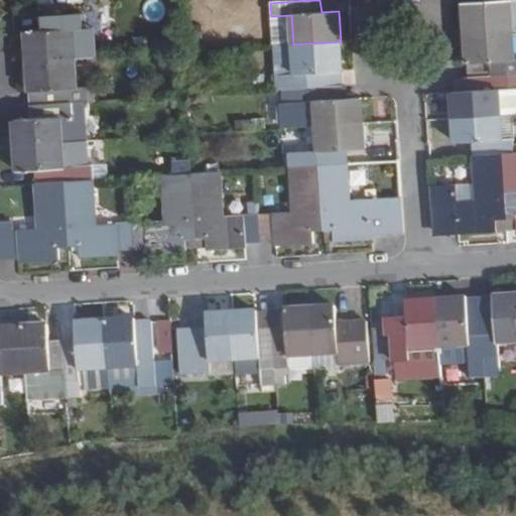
[(465,3),(467,32),(512,29),(510,1),(515,0),(480,0),(481,2),(465,3)]
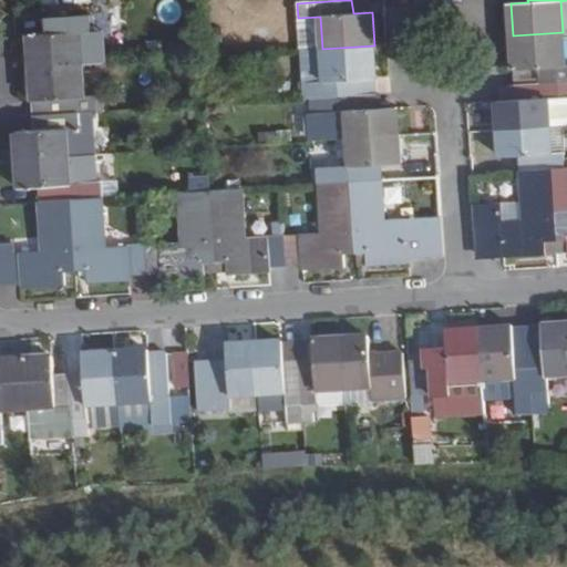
[(47,34),(29,34),(31,66),(81,64),(80,32),(91,32),(91,27),(95,27),(95,16),(47,18),(47,34)]
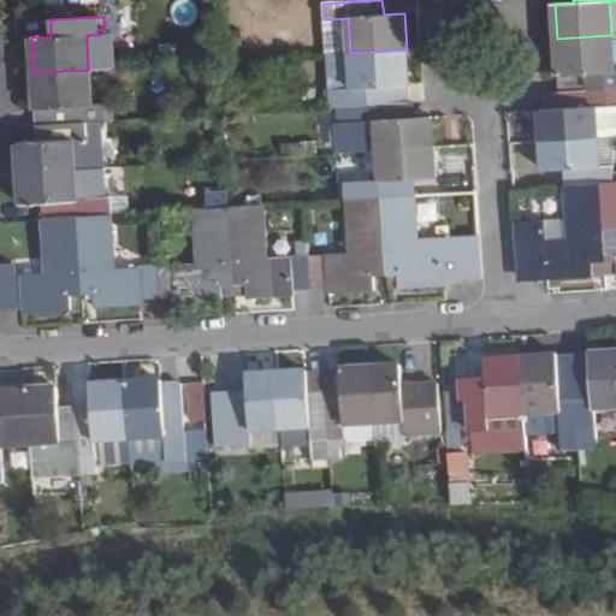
[(324,19),(325,54),(350,53),(348,18),(324,19)]
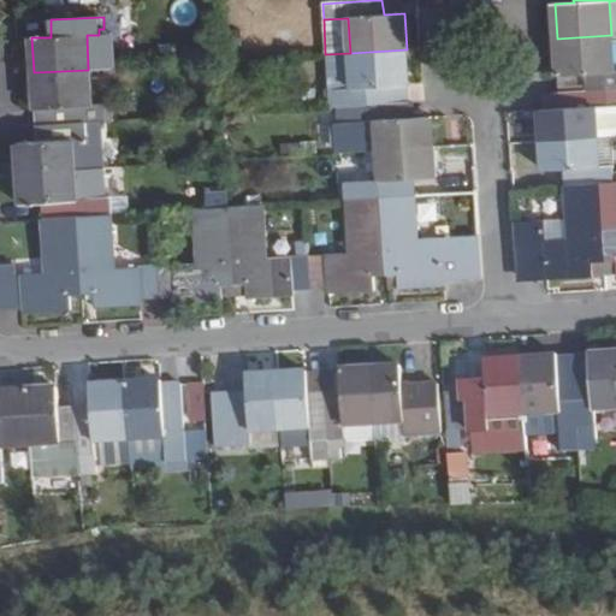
[(51,19),(30,22),(31,37),(51,37),(51,19)]
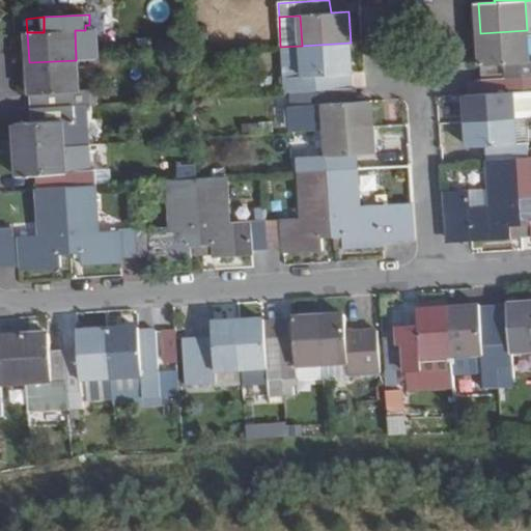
[(530,61),(529,62),(527,30),(480,33),(482,66),(508,64),(509,77),(524,77),(530,76),(530,61)]
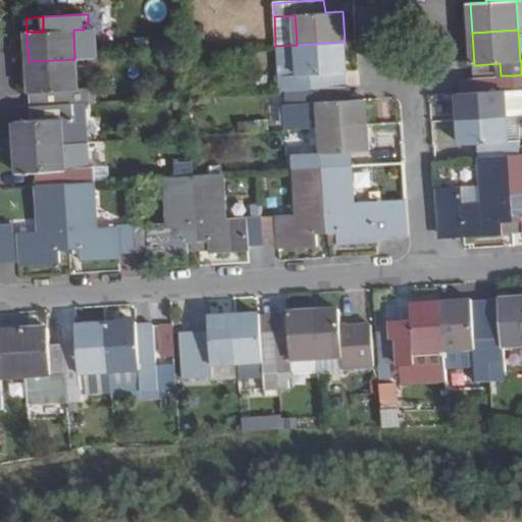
[(346,72),(345,42),(297,45),(275,46),(278,91),(289,90),(305,89),(330,88),(329,73),(346,72)]
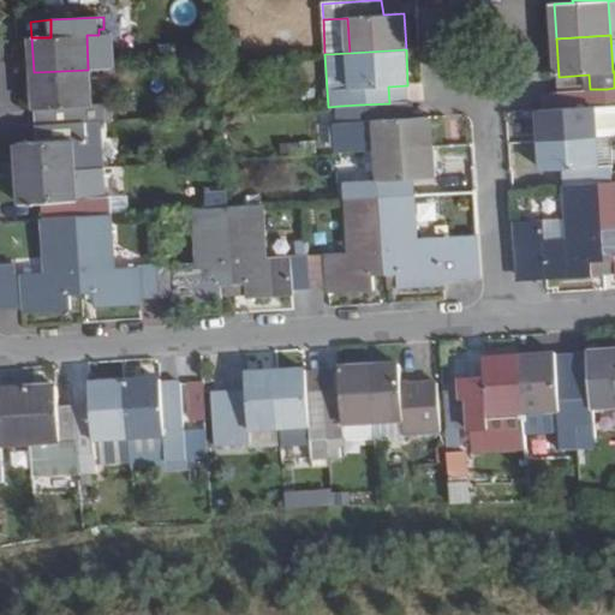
[(34,72),(36,125),(83,123),(103,121),(102,105),(90,105),(88,70),(34,72)]
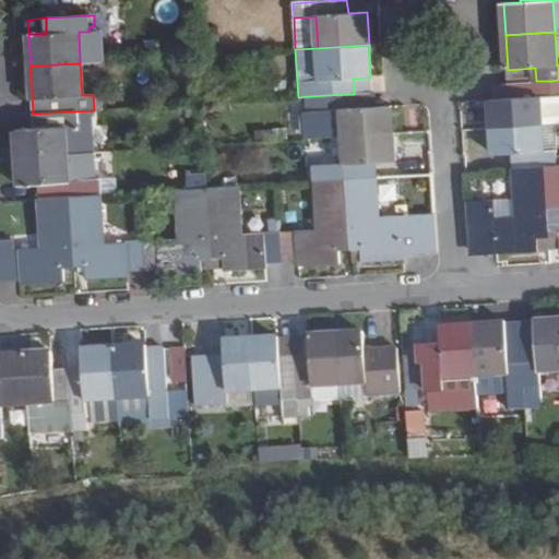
[(535,68),(508,70),(508,82),(518,82),(525,82),(536,81),(535,68)]
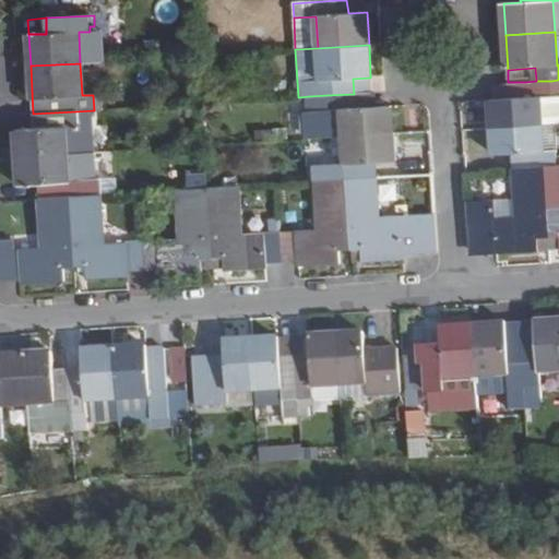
[(353,79),(354,94),(371,93),(370,78),(353,79)]
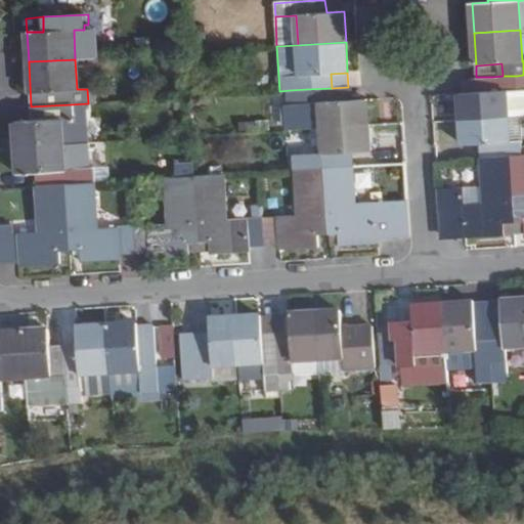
[(460,93),(461,120),(509,117),(508,92),(523,90),(523,75),(517,76),(503,76),(492,77),(485,77),(486,92),(465,93),(460,93)]
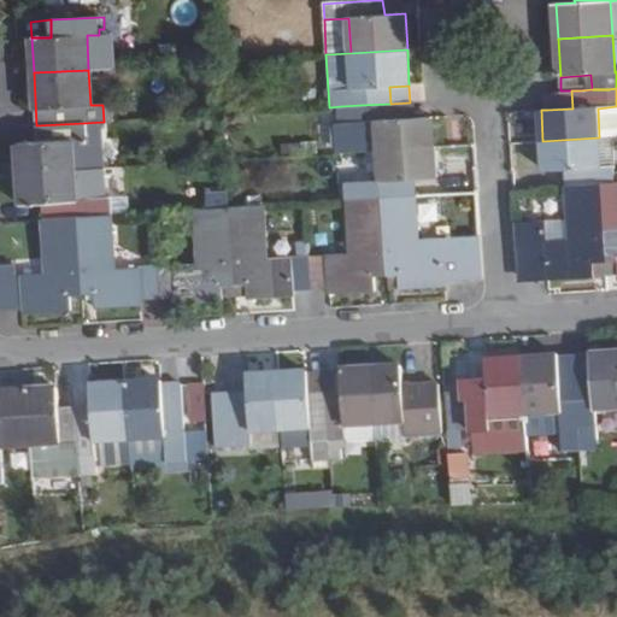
[(547,92),(547,110),(573,109),(571,90),(560,90),(547,92)]
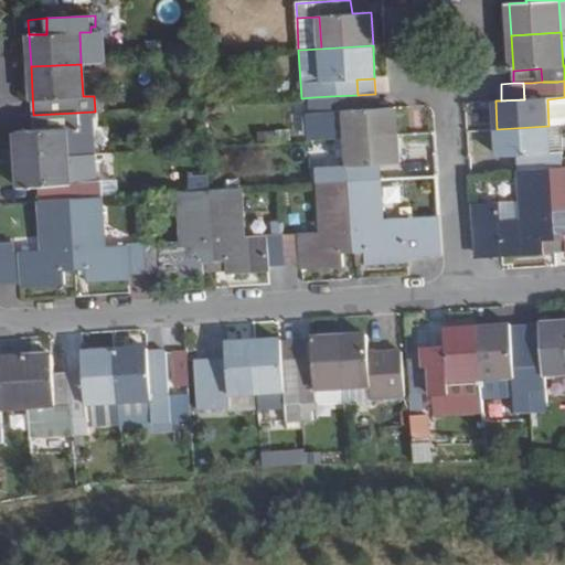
[(375,94),(358,95),(330,96),(331,112),(345,110),(347,138),(397,135),(395,107),(390,107),(376,108),(375,94)]
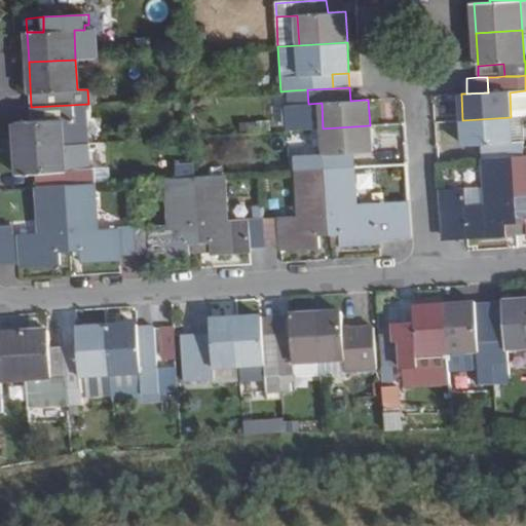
[(525,90),(510,92),(511,117),(521,116),(525,115),(525,90)]
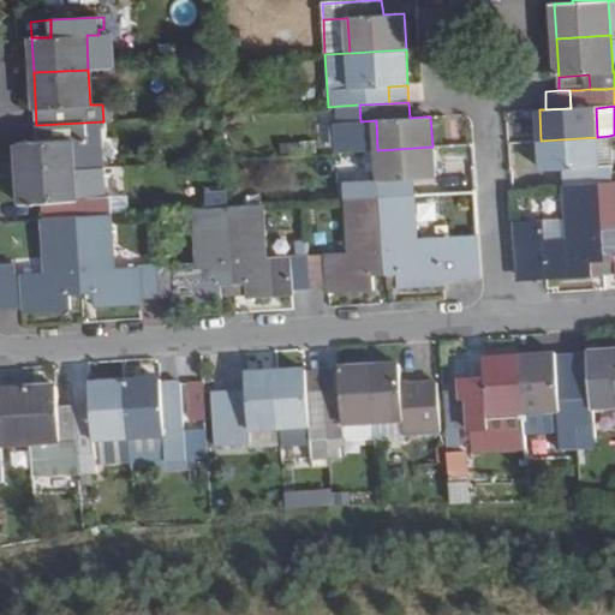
[(22,142),(16,143),(18,174),(73,171),(99,168),(96,121),(83,123),(36,125),(37,142),(22,142)]
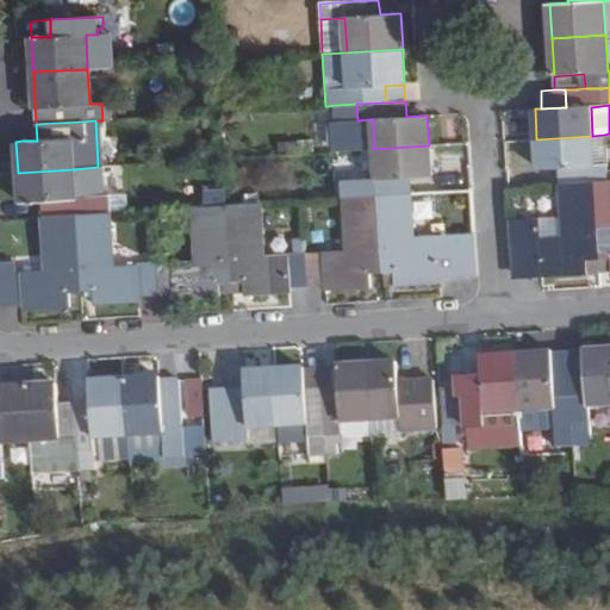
[(604,135),(592,136),(593,166),(605,166),(604,135)]
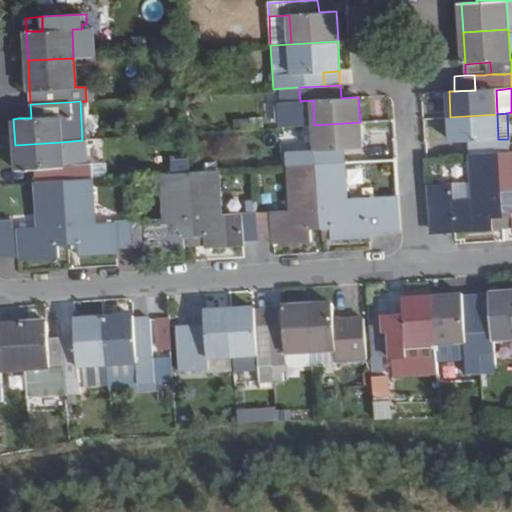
[(498,139),(497,114),(450,117),(452,143),(469,141),(470,154),(498,151),(509,151),(508,139),(498,139)]
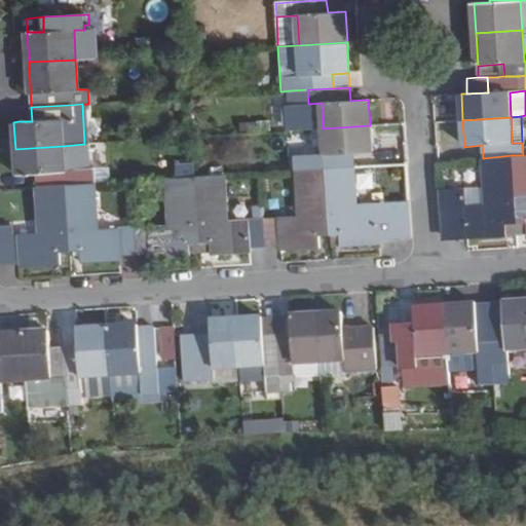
[(371,151),(370,125),(323,128),(325,154),(295,156),(296,171),(327,168),(355,166),(354,153),(371,151)]
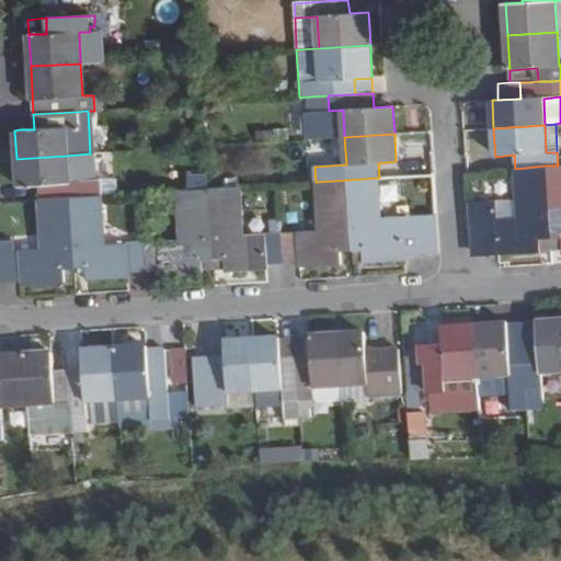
[(69,182),(67,156),(16,159),(18,185),(37,184),(37,198),(70,196),(99,194),(99,180),(69,182)]
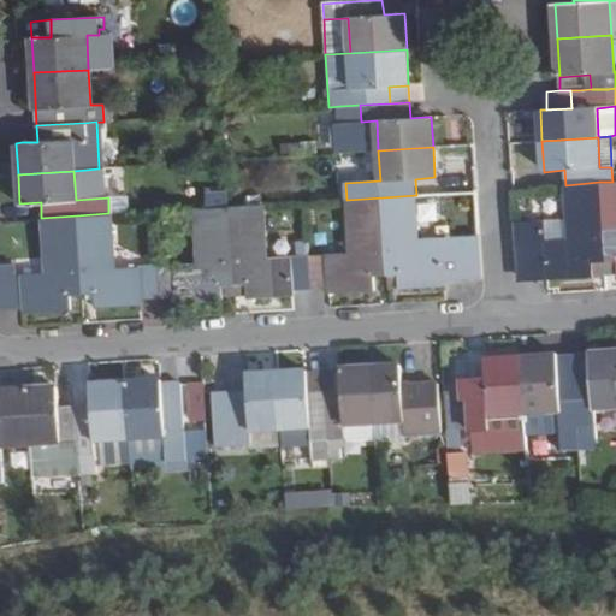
[(615,181),(612,182),(599,182),(604,262),(615,261),(615,181)]
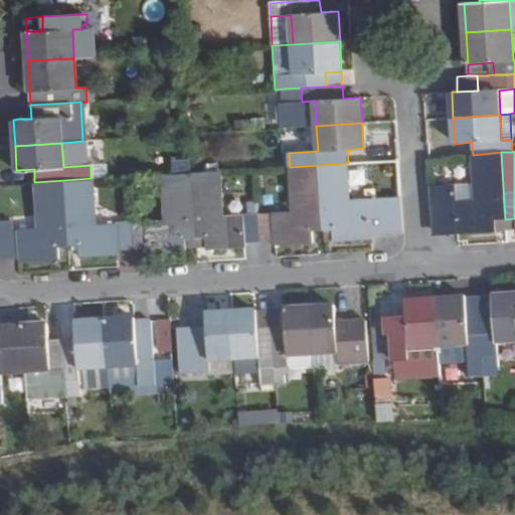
[(497,231),(496,219),(505,219),(501,152),(473,155),(475,191),(430,194),(432,230),(457,228),(457,233),(497,231)]
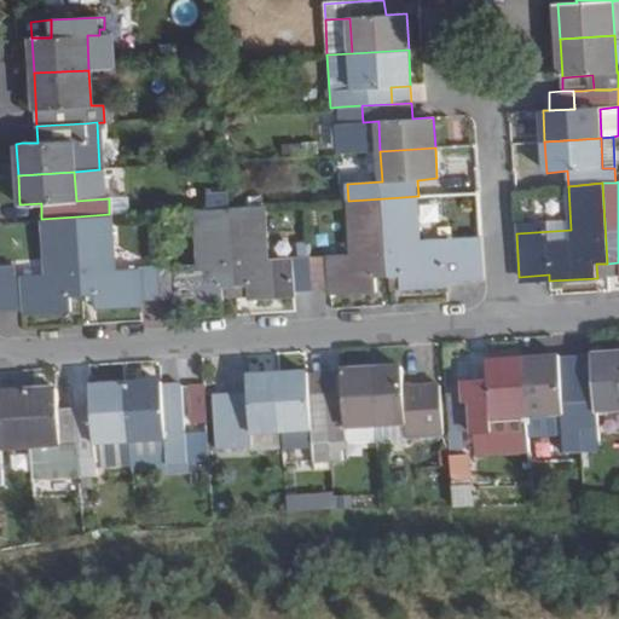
[(418,196),(385,198),(391,290),(447,288),(446,281),(484,279),(481,236),(422,241),(418,196)]
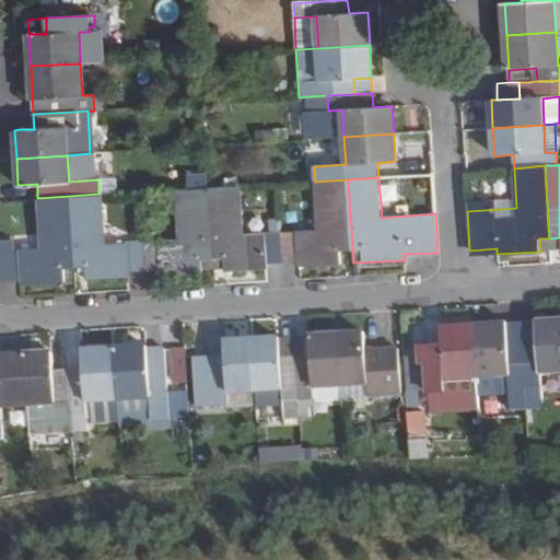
[(353,263),(348,179),(315,182),(318,231),(281,233),(283,261),(299,260),(300,266),(353,263)]
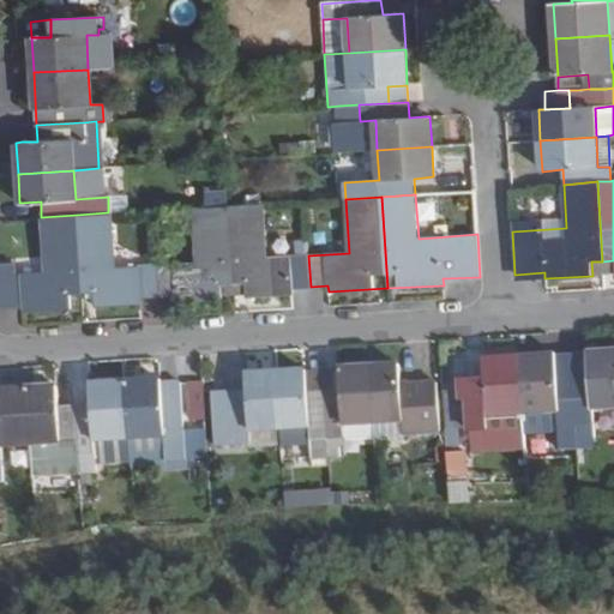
[(293,288),(311,287),(308,256),(269,258),(264,204),(228,206),(234,283),(246,283),(247,298),(294,294),(293,288)]
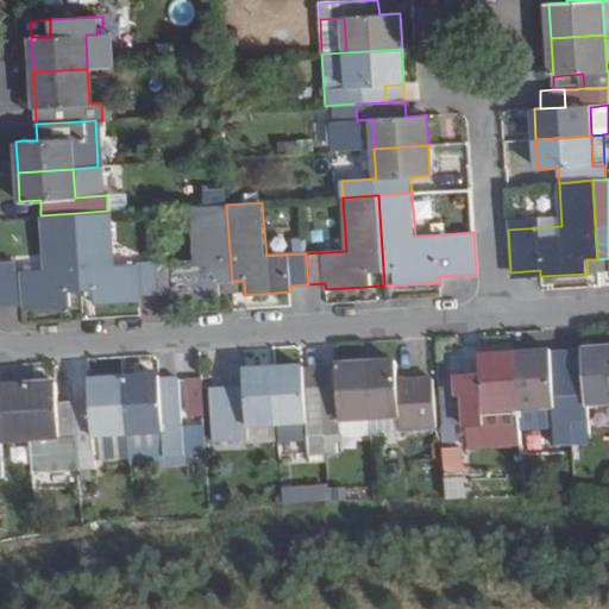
[(192,206),(196,261),(156,263),(157,294),(173,293),(174,299),(219,295),(219,282),(232,281),(226,205),(192,206)]
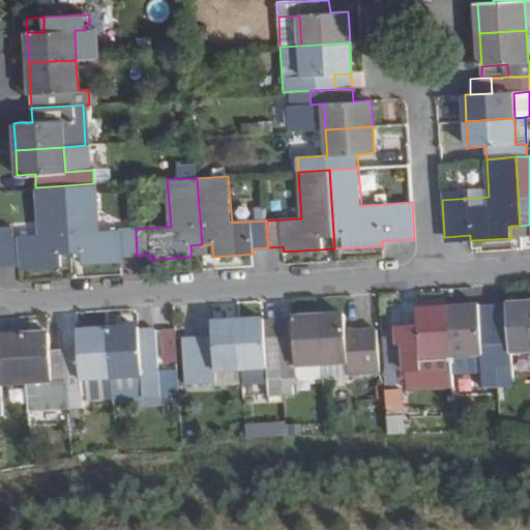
[(93,183),(66,185),(70,253),(80,252),(81,264),(121,262),(121,256),(137,256),(136,229),(100,231),(97,183),(93,183)]
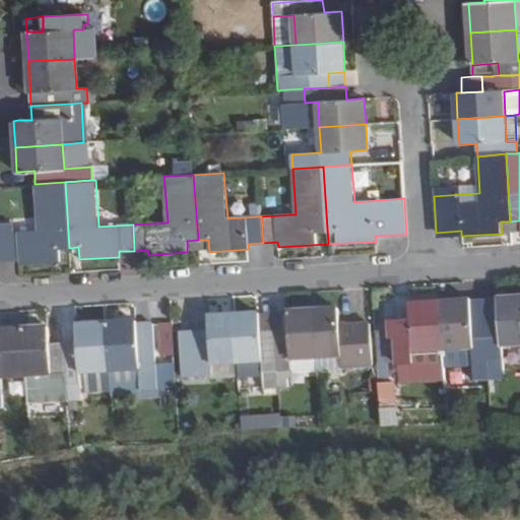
[(0,259),(5,259),(17,259),(17,263),(61,260),(60,249),(69,248),(65,182),(35,184),(38,231),(14,232),(14,222),(0,222),(0,259)]
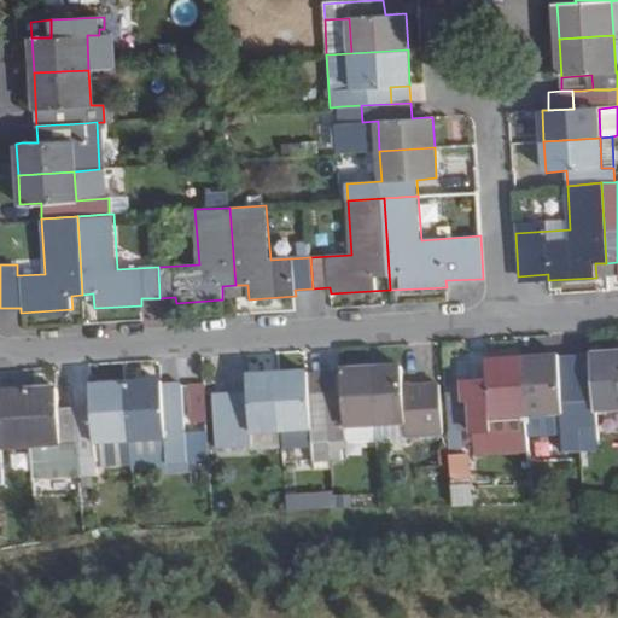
[(593,375),(576,377),(578,425),(596,424),(595,412),(617,409),(617,354),(592,356),(593,375)]
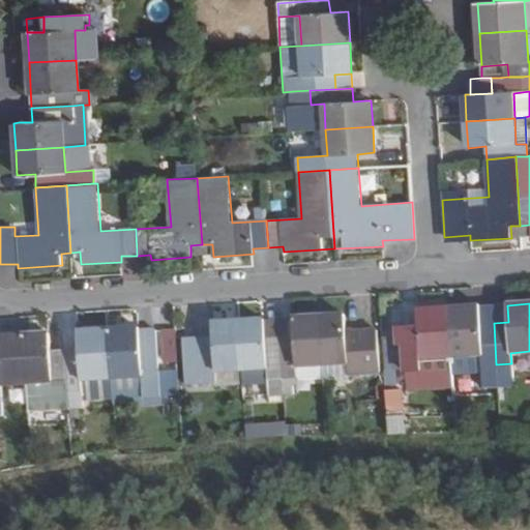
[(497,380),(496,364),(494,323),(479,324),(478,307),(447,308),(450,357),(481,355),(482,365),(483,381),(497,380)]
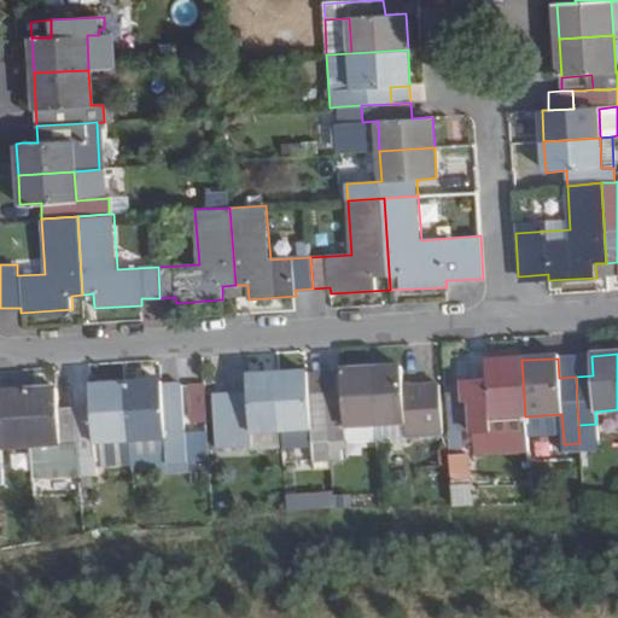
[(525,423),(525,417),(522,360),(485,363),(487,382),(471,383),(464,384),(465,406),(472,404),(473,431),(473,437),(490,436),(489,424),(525,423)]
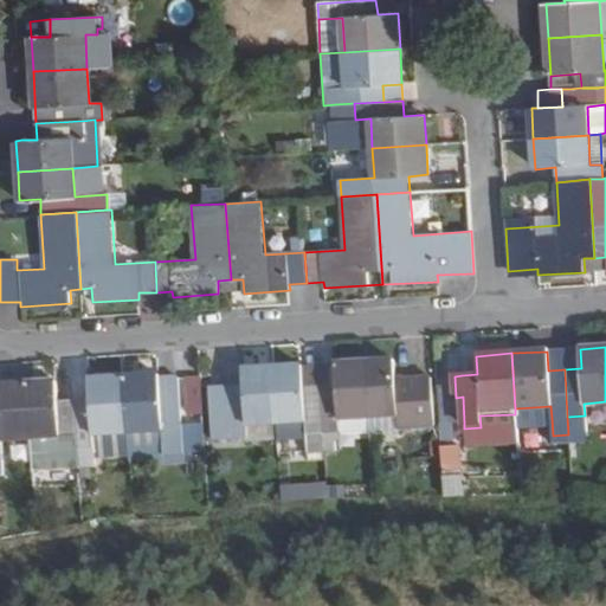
[(395,379),(394,362),(363,363),(368,417),(398,416),(399,427),(432,425),(430,378),(395,379)]
